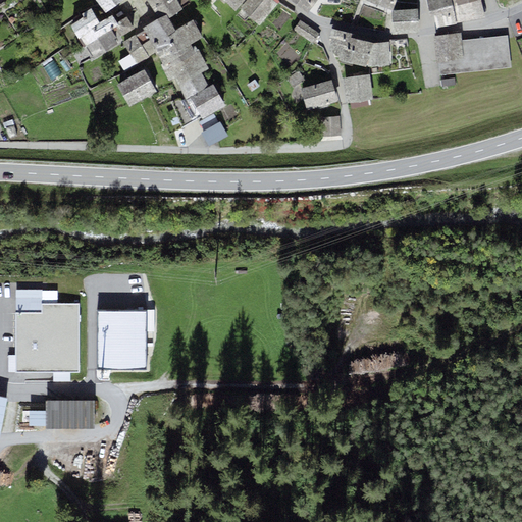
[(95,0),(106,14),(122,0),(95,0)]
